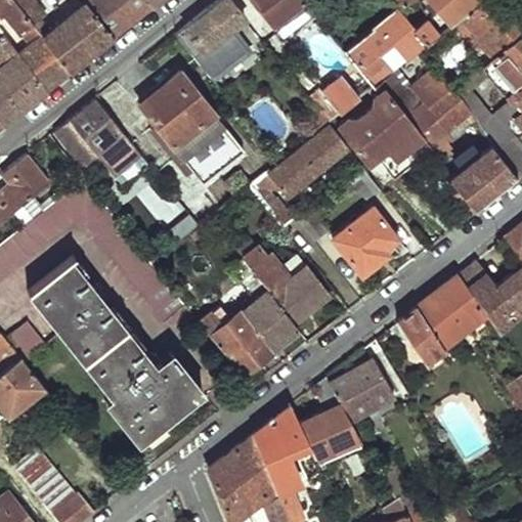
[(0,0),(0,15),(1,16),(4,13),(22,36),(24,34),(33,44),(20,54),(48,90),(72,71),(43,36),(35,26),(13,0),(0,0)]
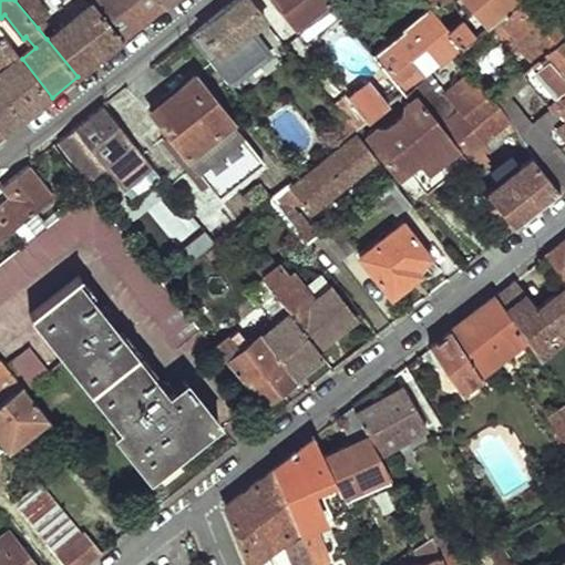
[(36,0),(14,0),(38,28),(50,18),(36,0)]
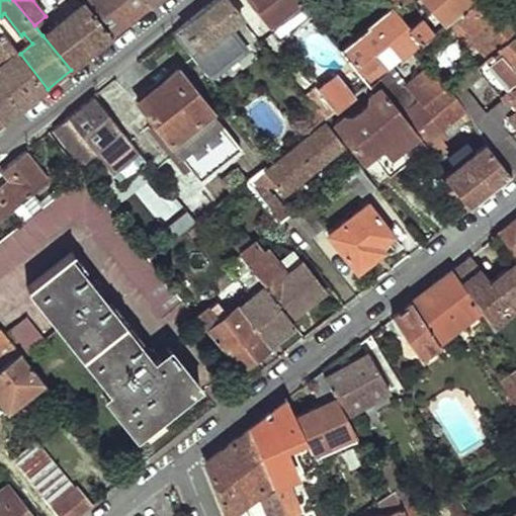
[(82,0),(85,2),(113,37),(152,6),(147,0),(82,0)]
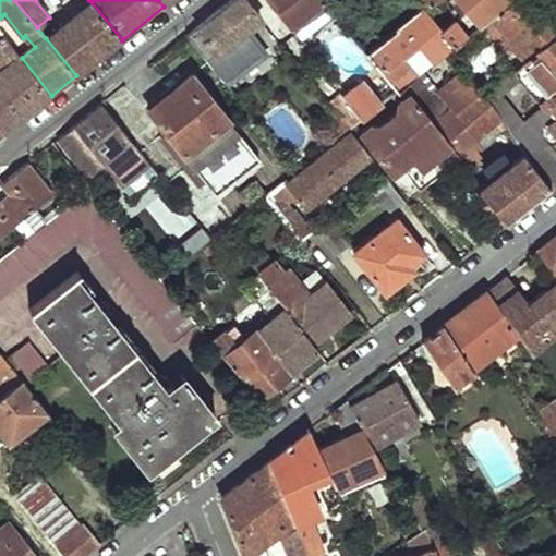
[(245,0),(236,0),(188,39),(205,60),(215,52),(218,57),(226,50),(251,29),(262,20),(245,0)]
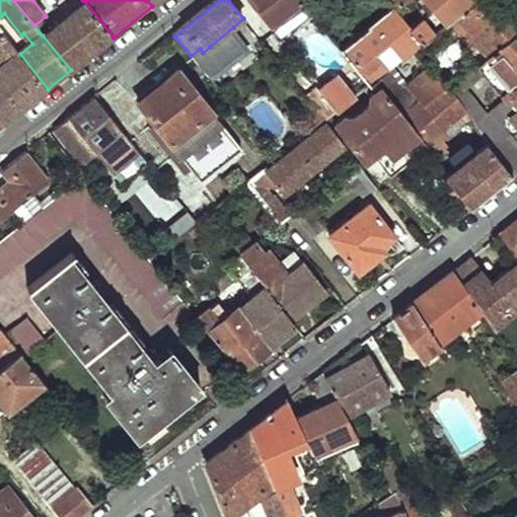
[(300,0),(247,0),(271,28),(273,26),(302,2),(300,0)]
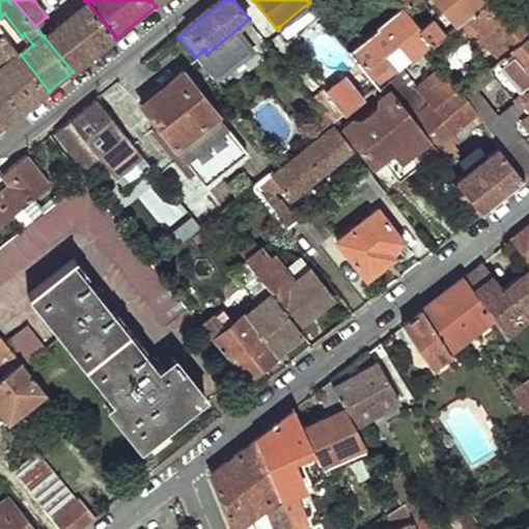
[(436,0),(457,25),(468,17),(488,0),(436,0)]
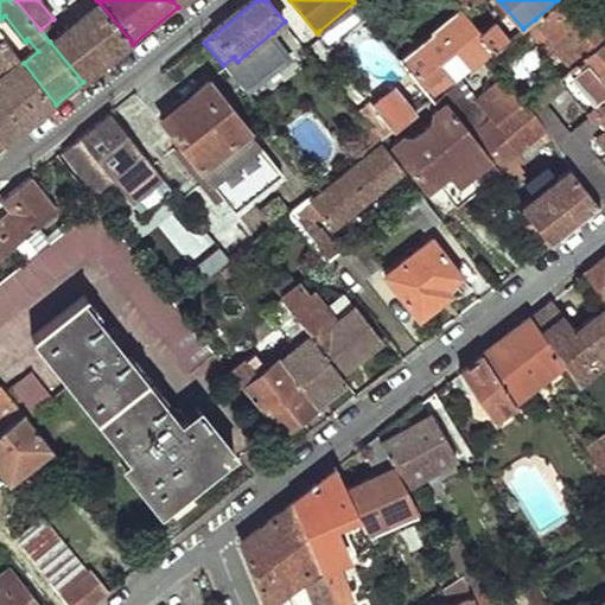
[(590,0),(558,0),(535,19),(575,63),(604,38),(604,14),(597,6),(590,0)]
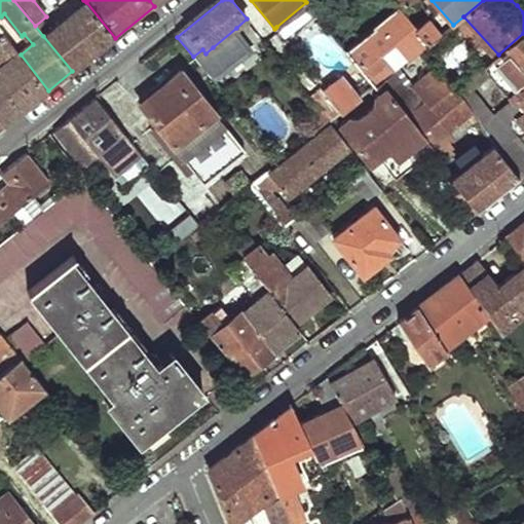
[(86,2),(43,36),(72,71),(115,38),(86,2)]
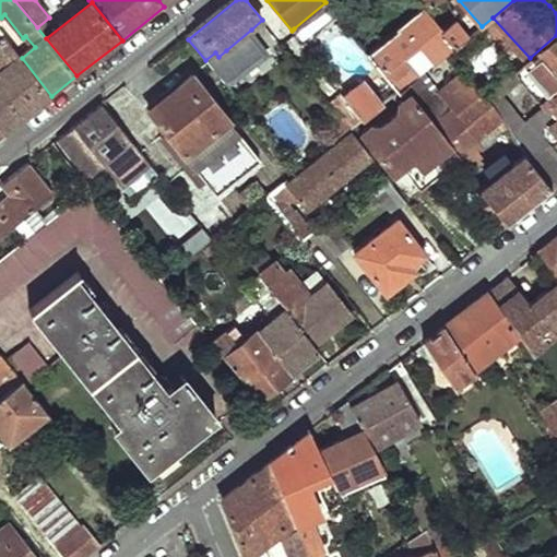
[(335,13),(326,2),(294,28),(305,43),(338,16),(335,13)]
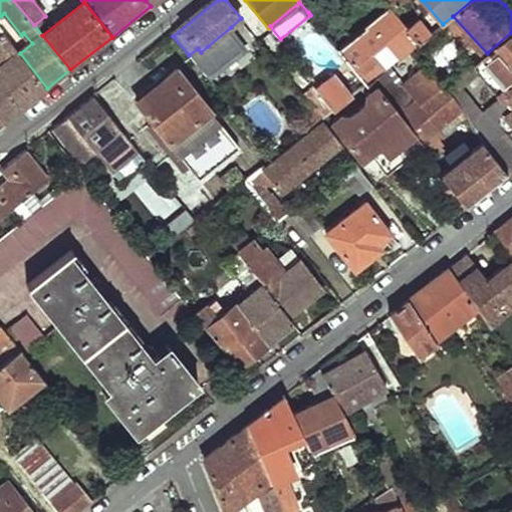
[(390,9),(339,50),(367,85),(372,81),(391,67),(432,34),(421,20),(407,31),(390,9)]
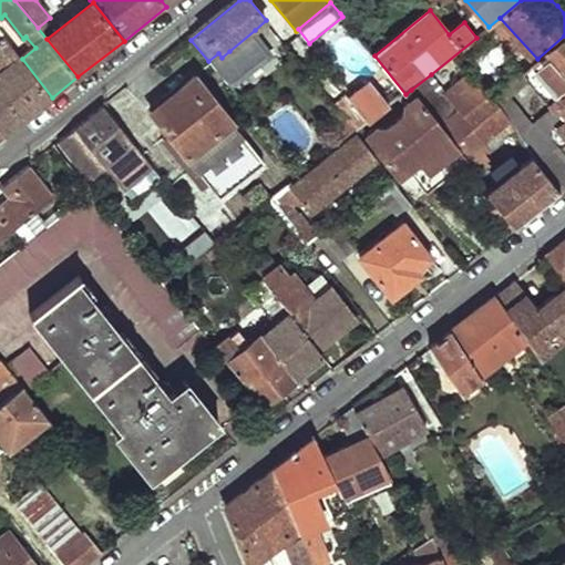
[(255,30),(229,51),(235,59),(262,38),(255,30)]
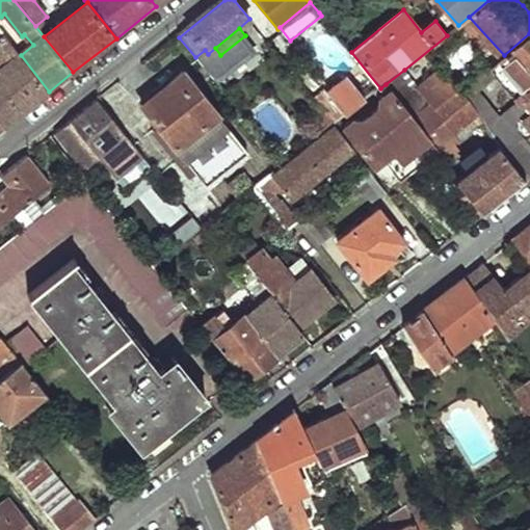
[(0,57),(7,65),(0,71),(0,130),(49,91),(21,55),(12,45),(0,30),(0,57)]
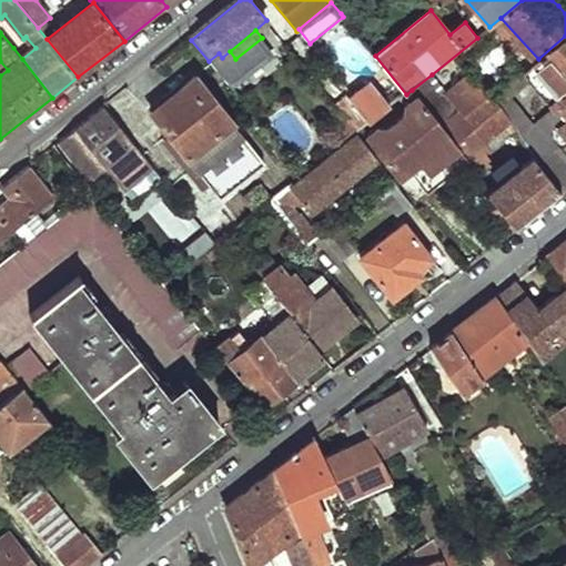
[(521,73),(491,99),(507,120),(509,123),(526,153),(531,158),(561,194),(565,190),(565,162),(555,149),(565,140),(565,36),(538,59),(533,63),(563,101),(533,127),(509,99),(528,83),(521,73)]
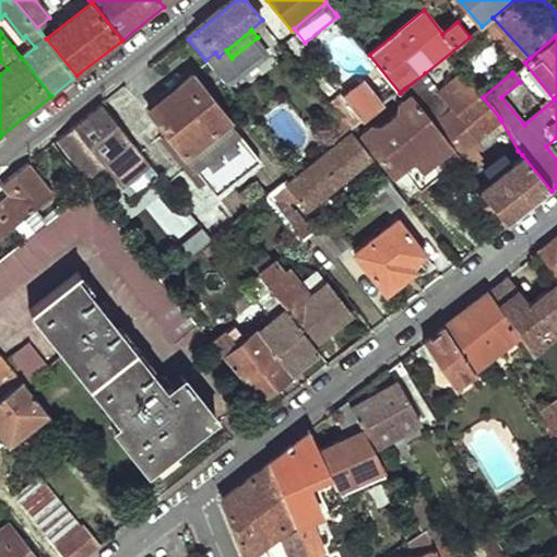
[(430,95),(418,105),(462,161),(465,166),(477,156),(473,152),(481,145),(477,141),(501,121),(499,118),(483,97),(462,72),(437,91),(453,110),(446,116),(430,95)]
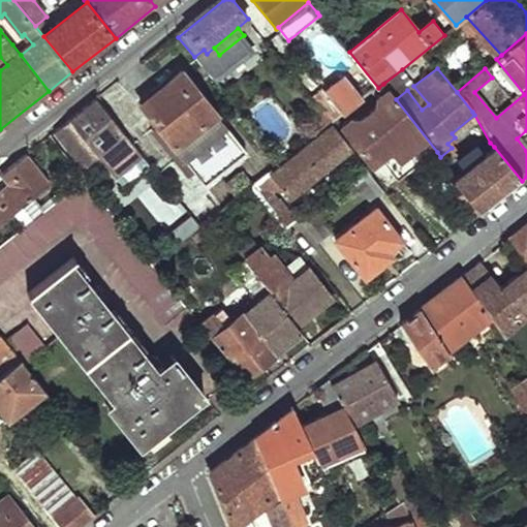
[(413,86),(402,69),(383,84),(390,92),(396,99),(407,90),(413,86)]
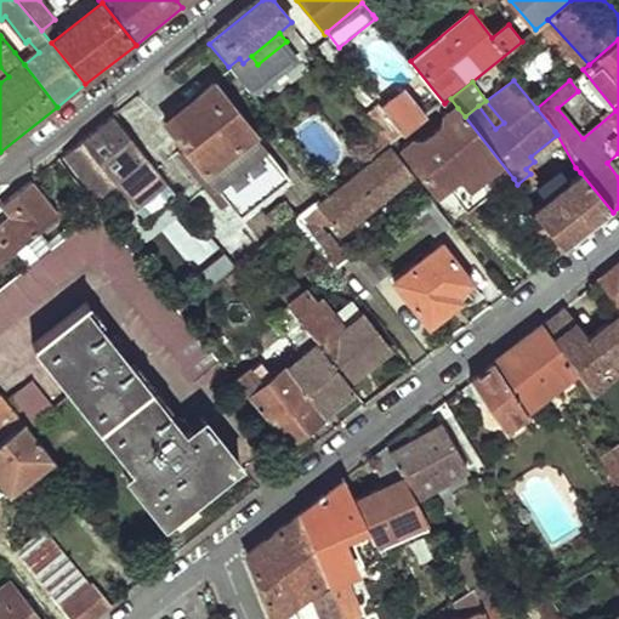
[(215,87),(166,125),(197,164),(214,185),(231,206),(243,222),(291,185),(215,87)]
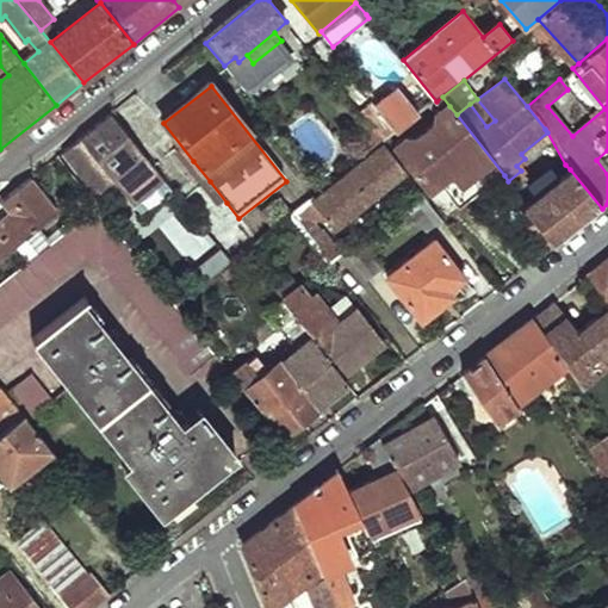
[(377,105),(398,132),(421,115),(399,87),(377,105)]
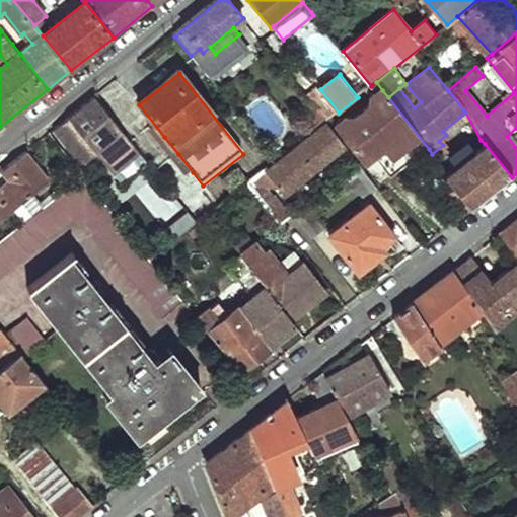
[(405,84),(399,88),(414,107),(421,102),(405,84)]
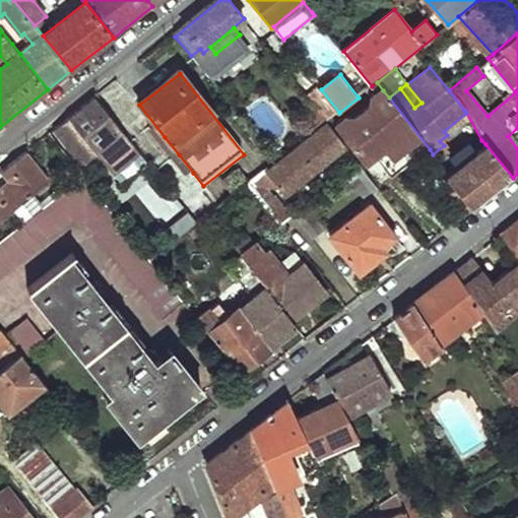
[(320,88),(307,99),(312,106),(326,123),(339,113),(321,89),(320,88)]
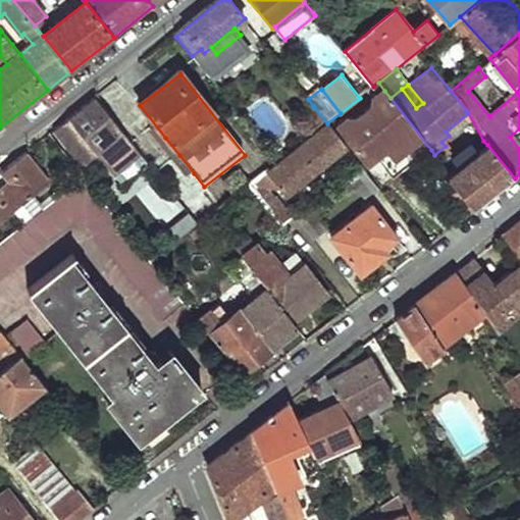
[(348,120),(338,126),(368,165),(380,156),(398,177),(431,150),(391,98),(384,91),(374,99),(373,109),(360,120),(348,120)]
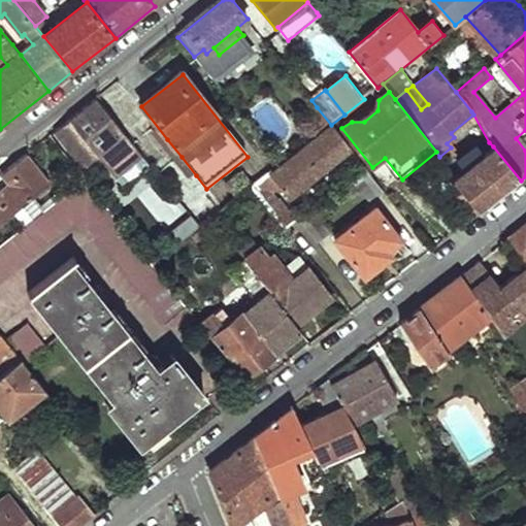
[(142,157),(97,101),(56,134),(86,170),(99,159),(116,179),(142,157)]
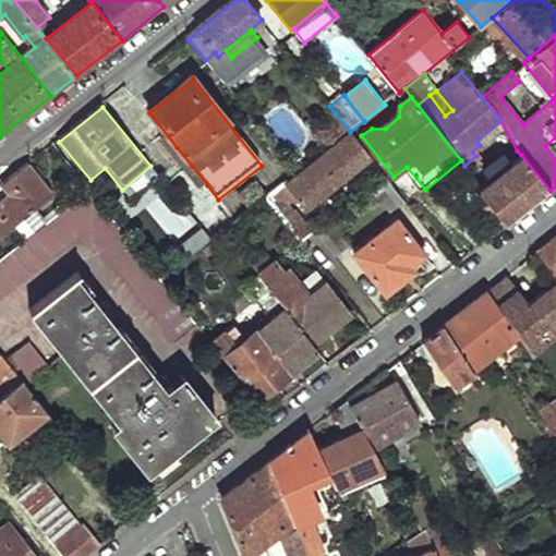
[(350,132),(335,113),(322,123),(338,143),(350,132)]
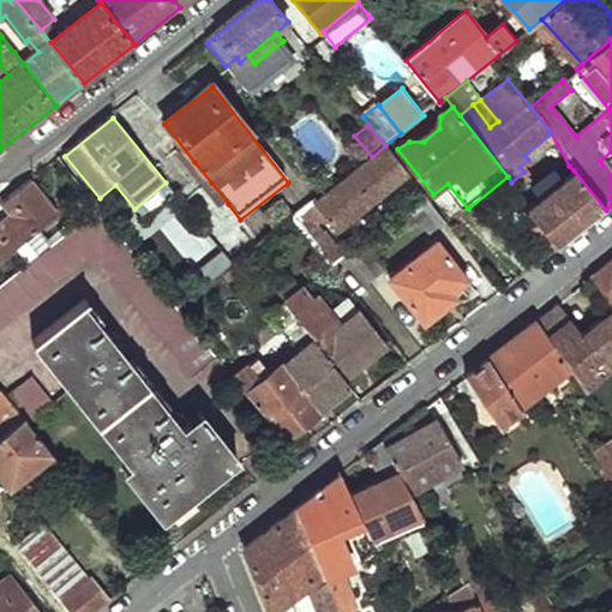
[(294,220),(292,221),(331,269),(342,261),(316,228),(324,222),(335,235),(411,174),(389,148),(317,208),(313,204),(294,220)]
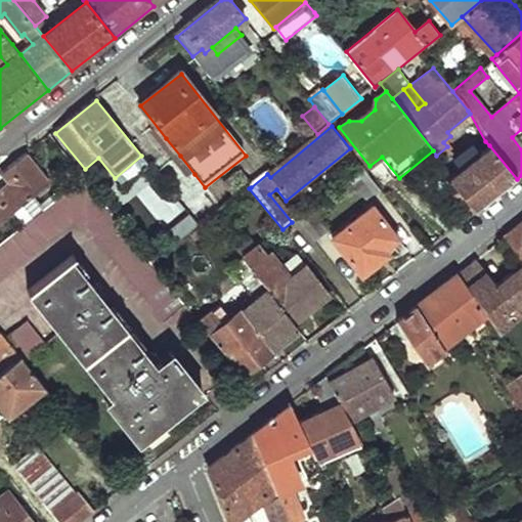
[(180,156),(166,138),(160,143),(189,179),(194,174),(180,156)]
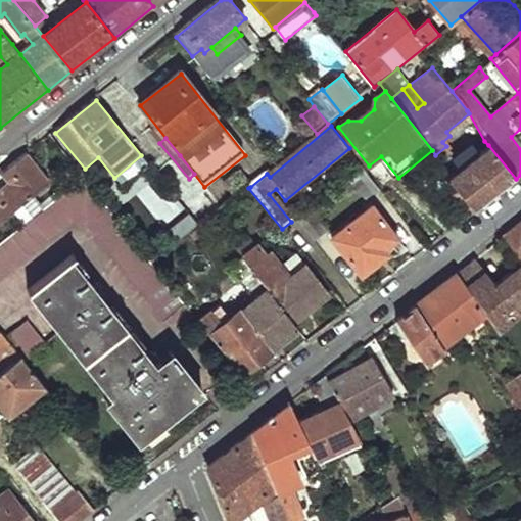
[(459,168),(447,177),(458,189),(474,210),(496,194),(516,179),(488,145),(476,154),(465,163),(459,155),(453,159),(459,168)]
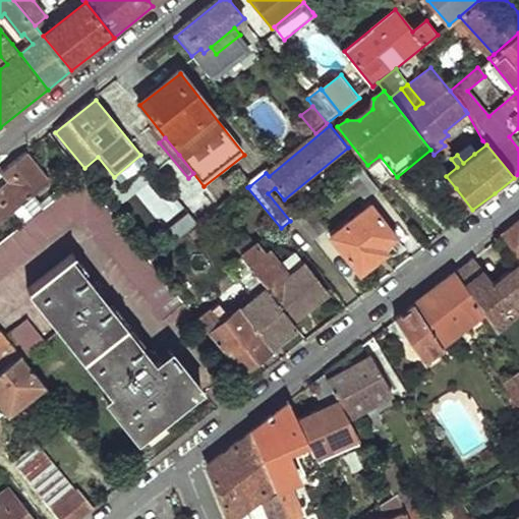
[(457,155),(463,163),(474,154),(468,146),(457,155)]
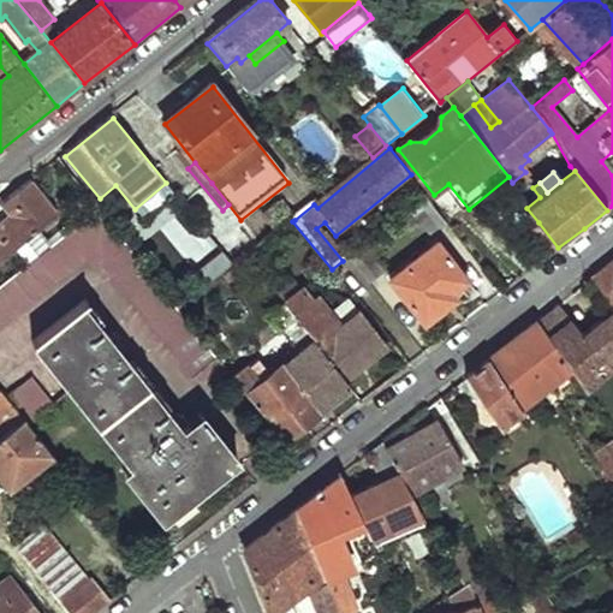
[(12,216),(0,225),(0,236),(12,251),(58,215),(33,183),(4,207),(12,216)]
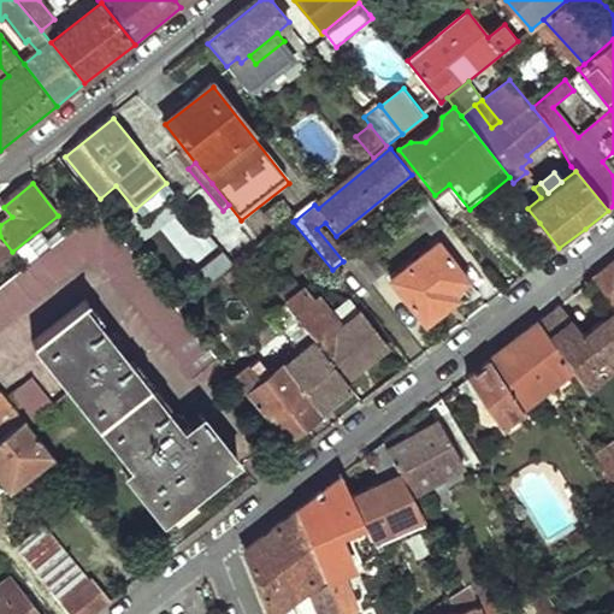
[(177,196),(166,183),(135,210),(145,223),(177,196)]
